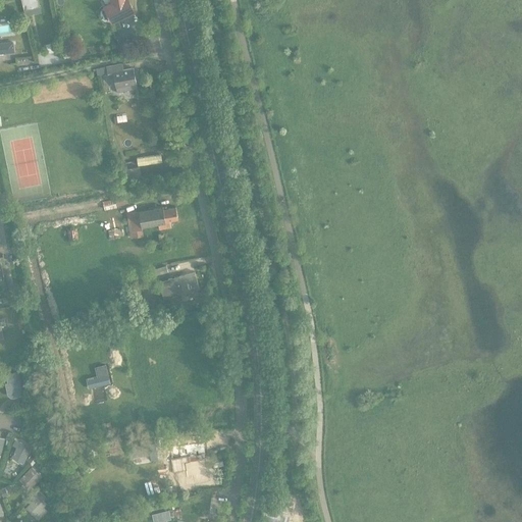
[(20,0),(23,10),(38,6),(36,0),(20,0)]
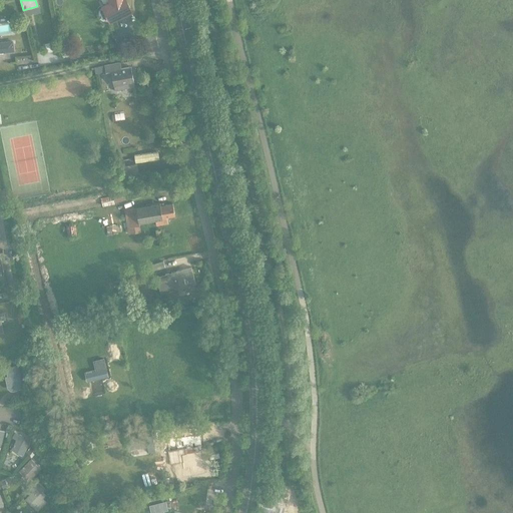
[(108,0),(109,3),(105,5),(112,20),(130,11),(124,0),(108,0)]
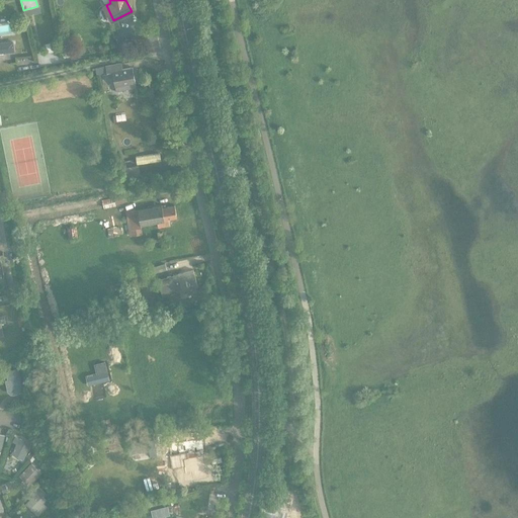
[(12,41),(0,42),(0,53),(13,52),(12,41)]
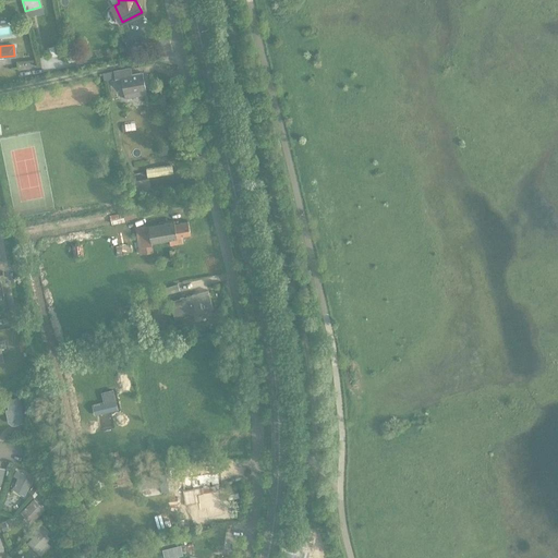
[(120,77),(123,98),(145,95),(142,73),(131,75),(130,69),(113,71),(101,73),(104,81),(114,79),(120,77)]
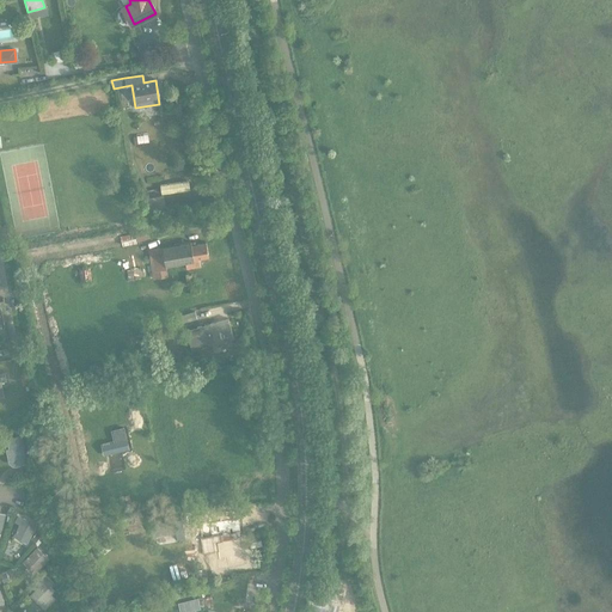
[(158,195),(148,197),(151,210),(165,207),(163,194),(158,195)]
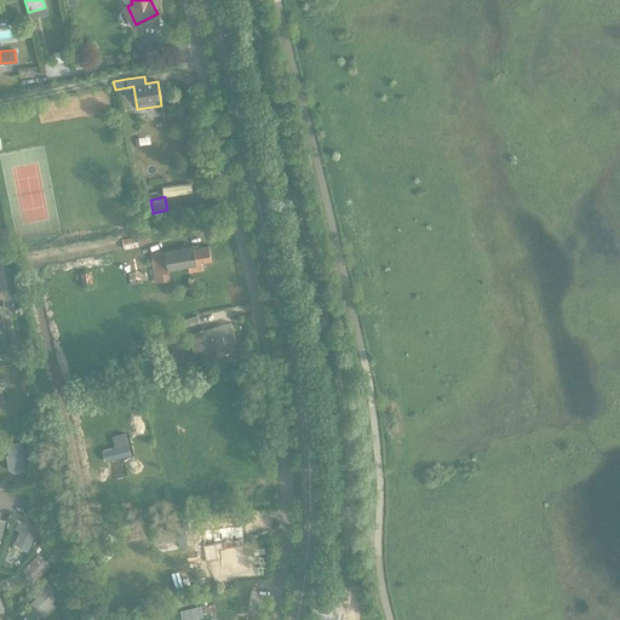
[(149,234),(121,240),(124,250),(151,244),(149,234)]
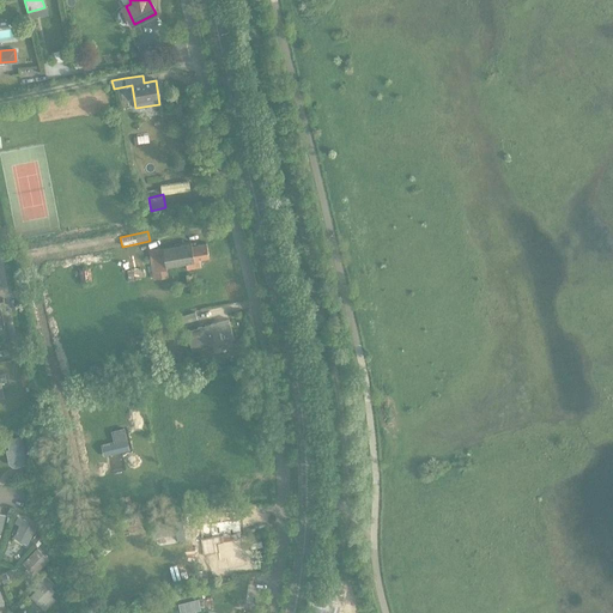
[(147,250),(152,279),(165,277),(164,267),(184,263),(186,269),(200,267),(199,260),(208,258),(206,243),(189,246),(189,243),(147,250)]
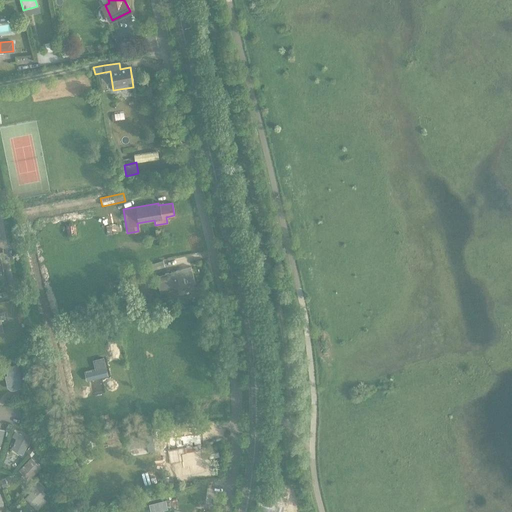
[(75,224),(66,225),(67,235),(76,234),(75,224)]
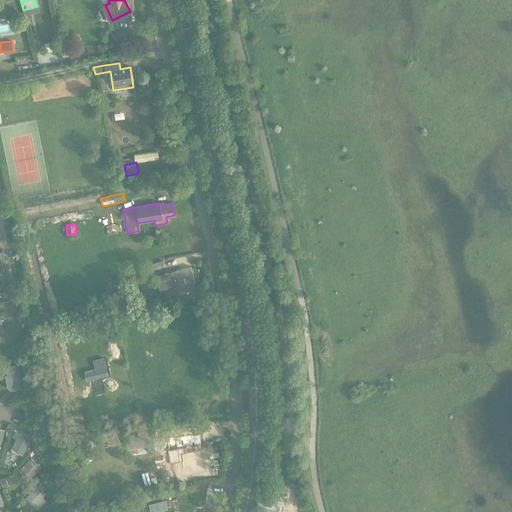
[(163,260),(152,263),(153,269),(165,266),(163,260)]
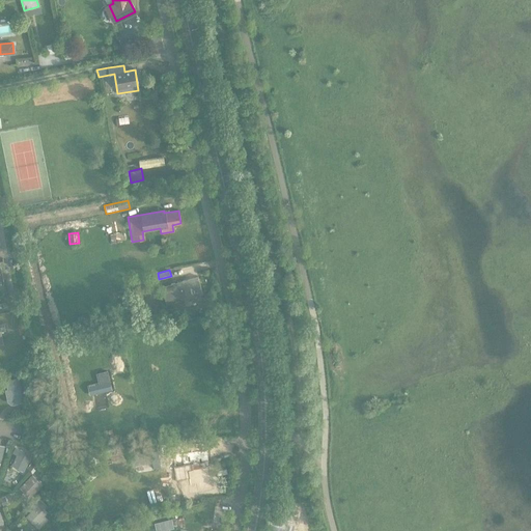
[(180,281),(162,286),(166,304),(185,299),(201,295),(197,277),(180,281)]
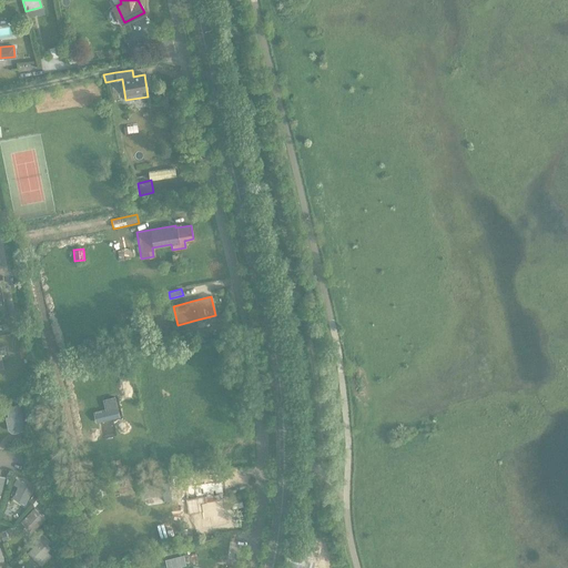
[(103,399),(105,409),(93,413),(97,422),(120,416),(115,396),(103,399)]
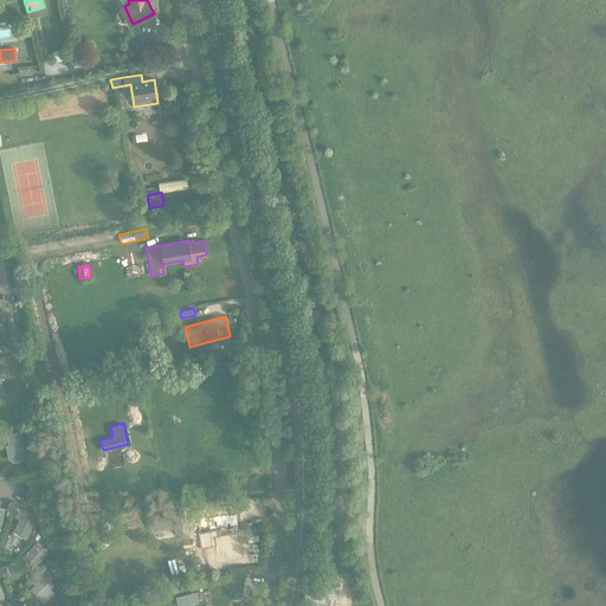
[(6,445),(8,456),(8,457),(10,458),(11,459),(12,461),(13,461),(14,461),(25,458),(19,432),(7,434),(8,444),(6,445)]
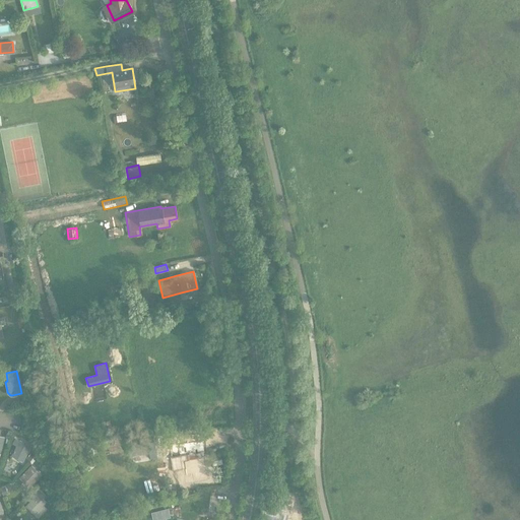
[(153,438),(131,442),(132,443),(133,454),(149,452),(150,459),(157,458),(154,439),(153,438)]
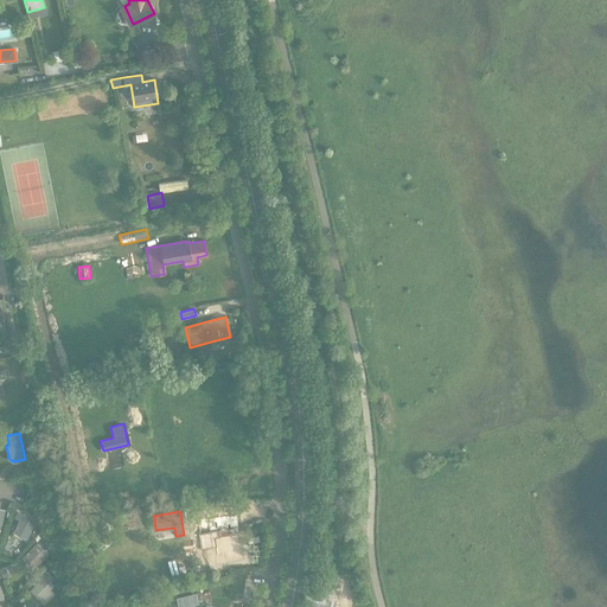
[(12,531),(26,538),(34,521),(21,515),(17,512),(14,517),(19,519),(12,531)]
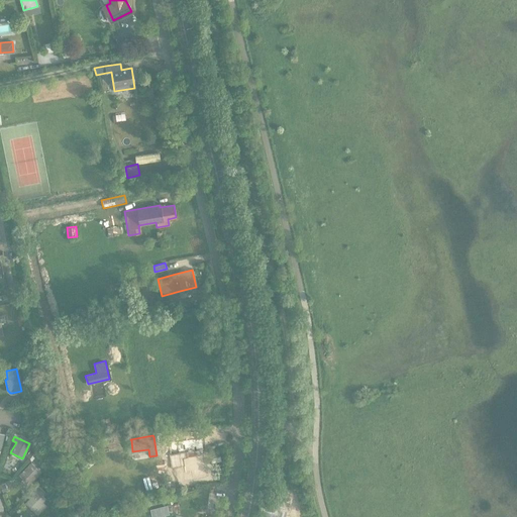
[(180,439),(173,440),(175,449),(181,448),(181,449),(189,448),(189,453),(187,453),(189,462),(195,461),(196,469),(194,469),(195,477),(203,476),(202,469),(205,468),(203,451),(200,451),(199,446),(200,446),(198,437),(180,440),(180,439)]
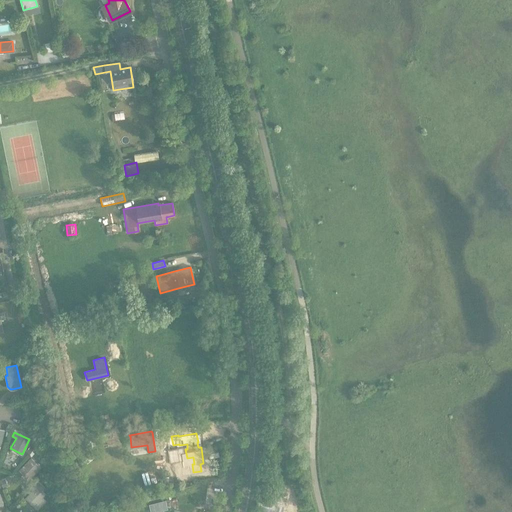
[(89,449),(78,459),(83,465),(95,455),(89,449)]
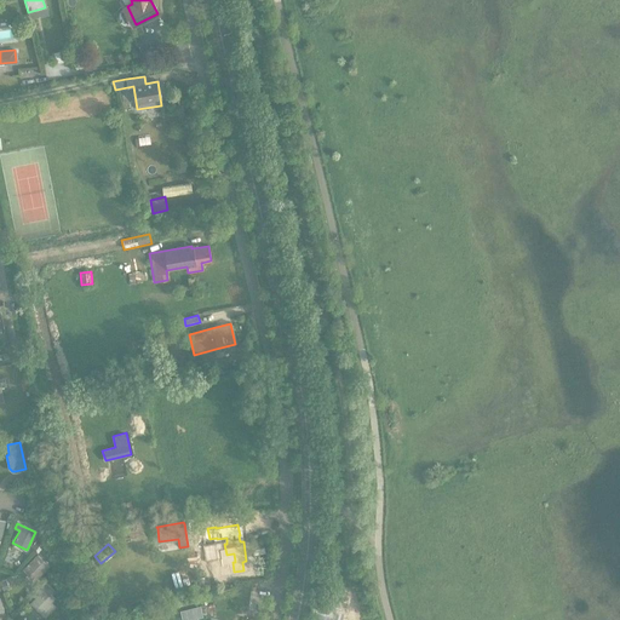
[(23,569),(34,580),(47,566),(36,555),(23,569)]
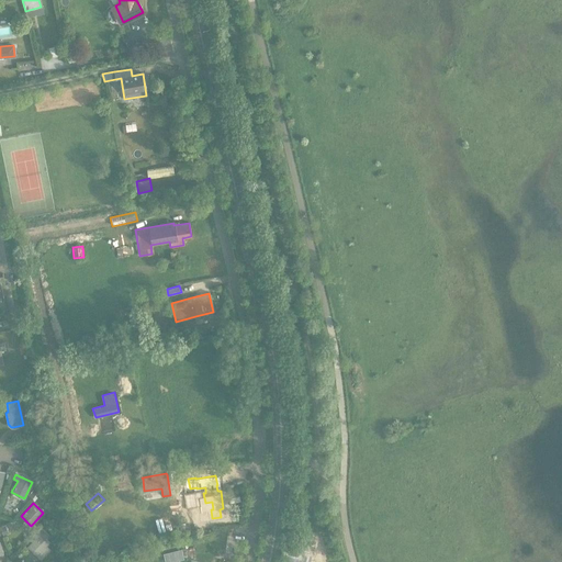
[(27,547),(41,560),(49,551),(46,547),(49,543),(45,539),(48,536),(40,527),(32,535),(36,538),(27,547)]
